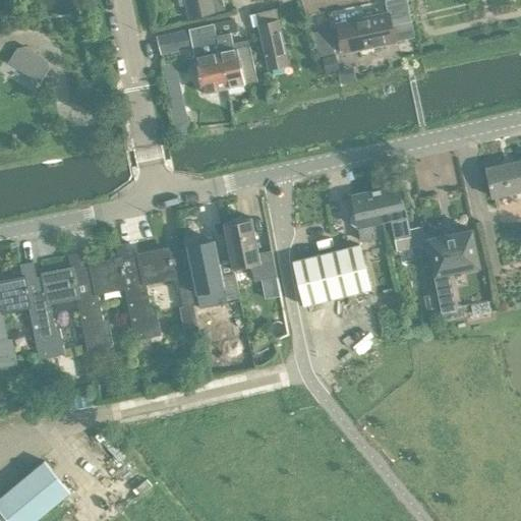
[(183,0),(188,17),(225,9),(223,0),(183,0)]
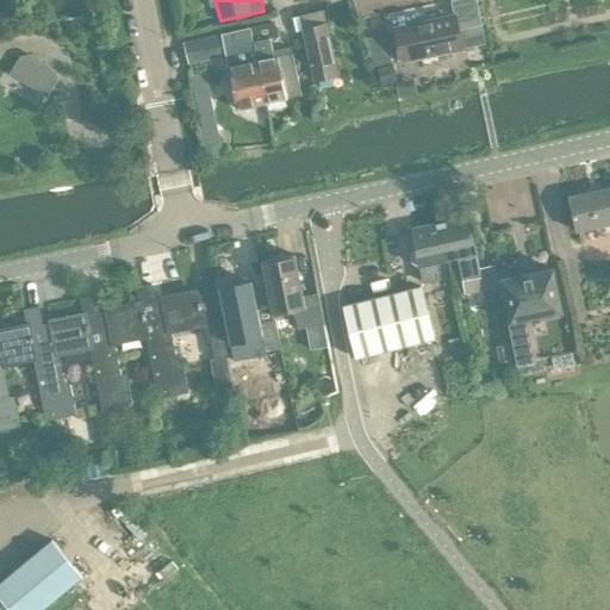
[(449,0),(453,13),(443,16),(394,26),(402,61),(485,44),(475,0),(449,0)]
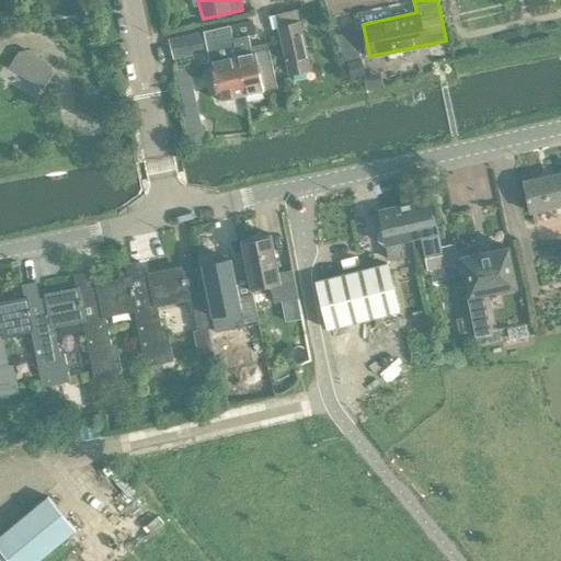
[(288,73),(310,69),(297,9),(275,13),(288,73)]
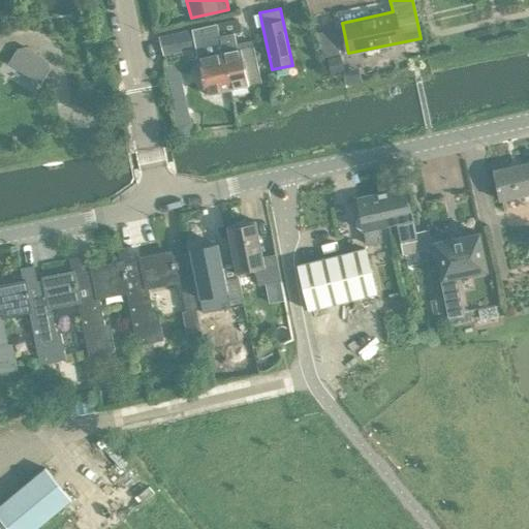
[(239,19),(217,24),(219,35),(234,32),(241,31),(239,19)]
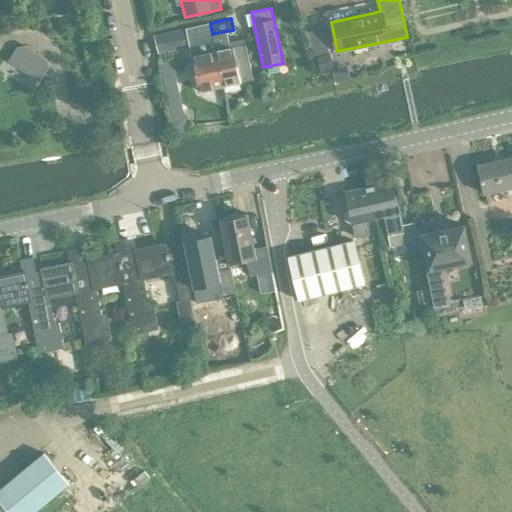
[(223,86),(216,51),(212,34),(210,23),(154,34),(157,50),(160,63),(191,56),(198,91),(223,86)]
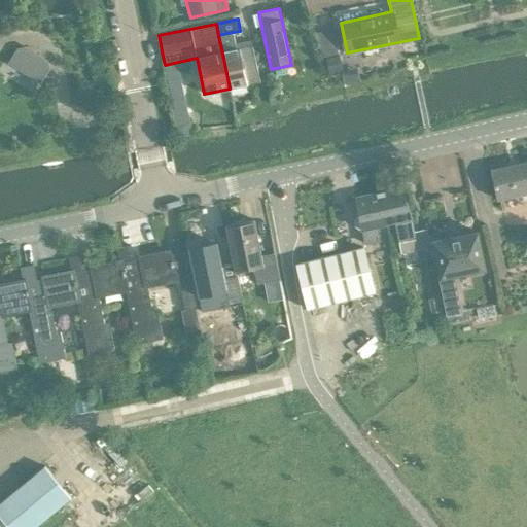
[(334,28),(316,33),(323,56),(339,53),(334,28)]
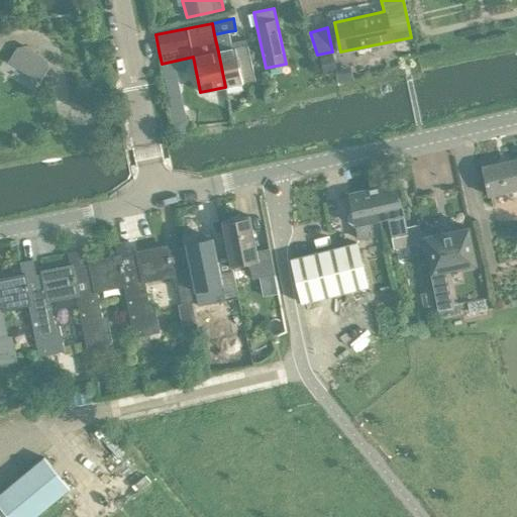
[(230,42),(228,31),(214,34),(218,52),(225,87),(254,81),(246,39),(230,42)]
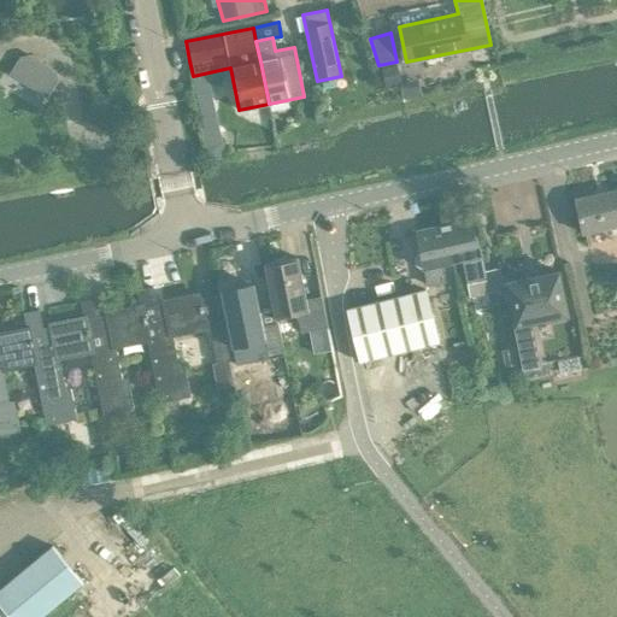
[(22,57),(11,74),(47,97),(58,82),(56,71),(33,56),(22,57)]
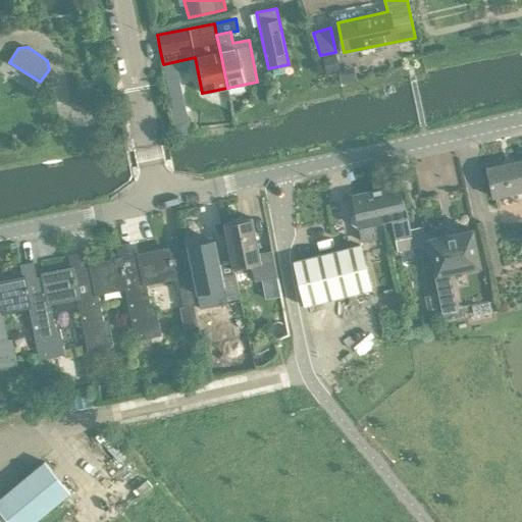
[(492,197),(521,190),(521,159),(486,166),(492,197)]
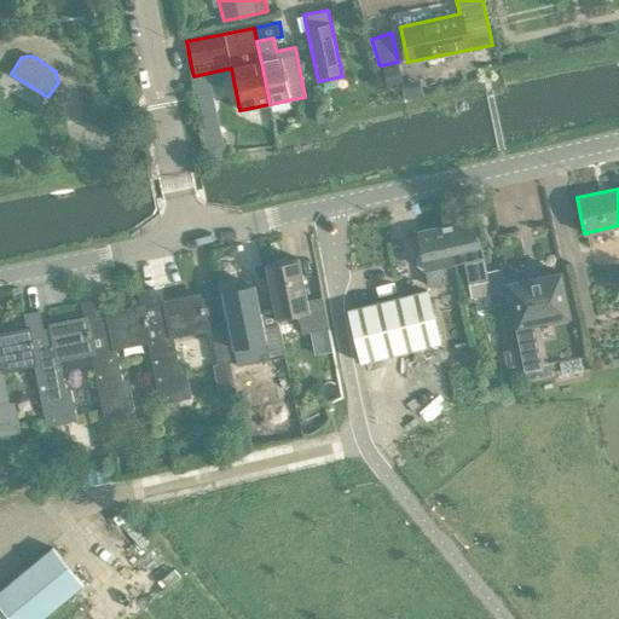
[(446,225),(455,262),(462,261),(469,298),(507,290),(502,267),(486,271),(475,219),(446,225)]
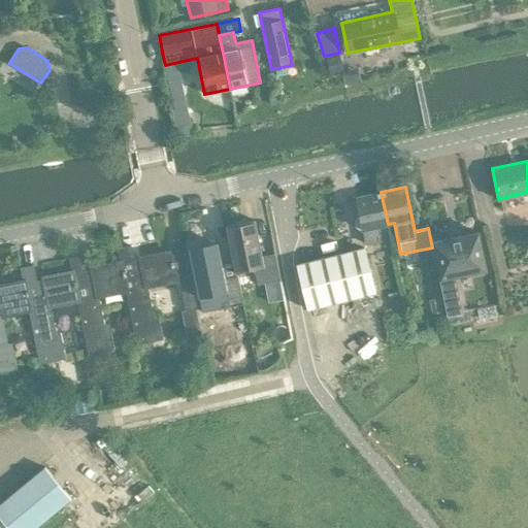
[(388,224),(381,192),(356,197),(360,216),(357,217),(355,221),(355,226),(359,230),(361,230),(364,244),(376,241),(373,227),(388,224)]
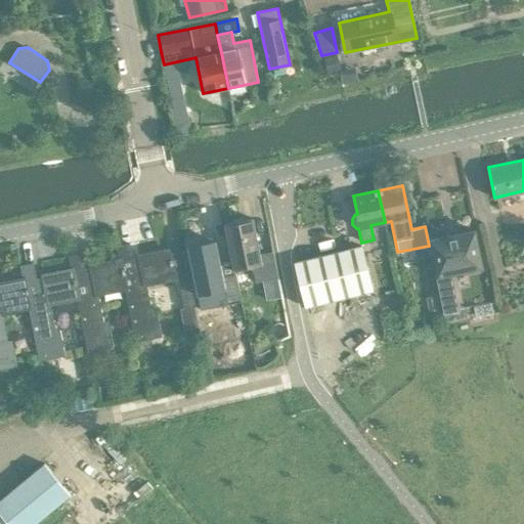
[(272,251),(260,253),(253,218),(225,224),(234,269),(251,266),(257,281),(278,277),(272,251)]
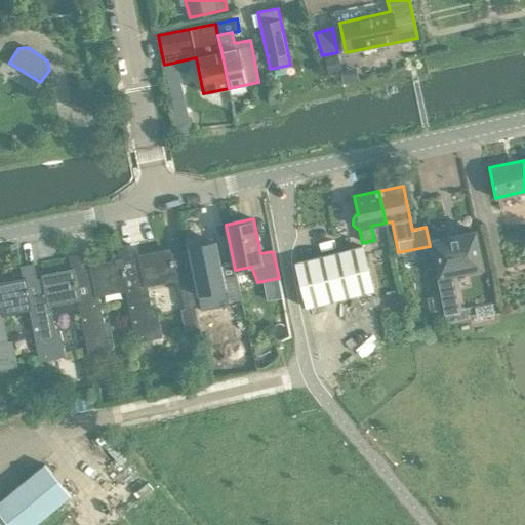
[(430,241),(431,241),(444,312),(457,310),(450,273),(482,267),(475,232),(476,232),(475,231),(474,231),(459,234),(445,236),(446,237),(432,240),(432,239),(430,239),(430,241)]
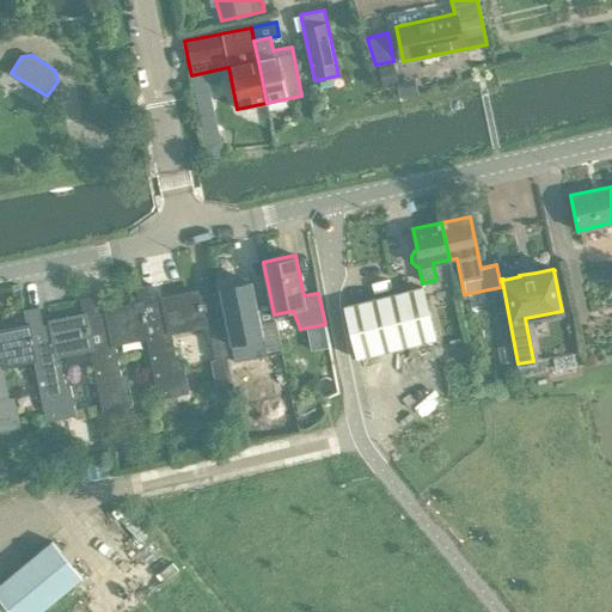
[(231,343),(250,340),(258,356),(281,352),(275,319),(261,322),(252,282),(220,288),(231,343)]
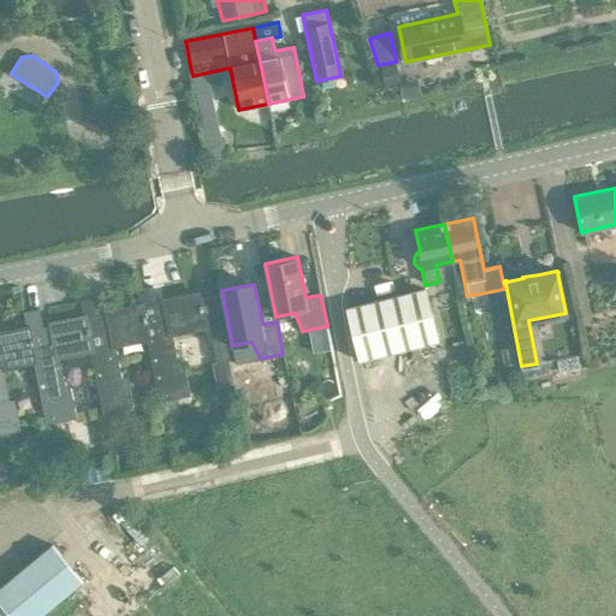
[(140,304),(147,338),(159,401),(190,395),(184,365),(178,366),(172,333),(207,326),(214,361),(229,359),(214,294),(201,296),(200,292),(161,300),(163,304),(158,306),(153,285),(136,289),(140,304)]
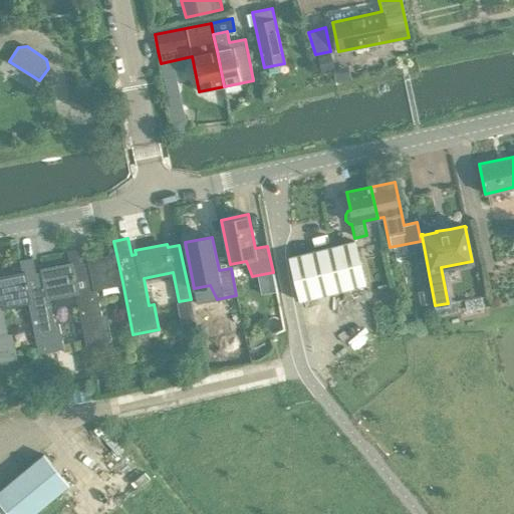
[(289,257),(296,288),(299,301),(365,284),(355,242),(289,257)]
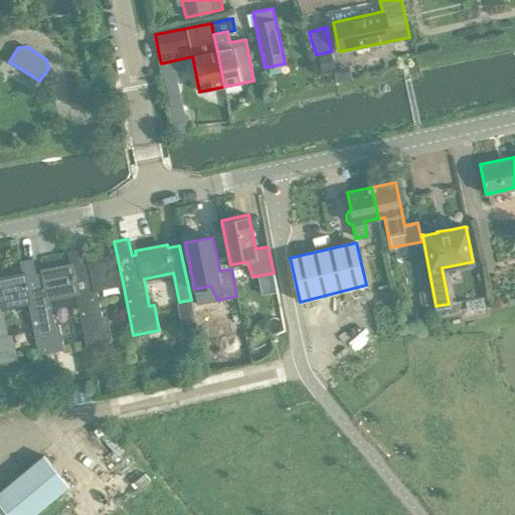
[(69,265),(75,293),(86,345),(112,340),(107,315),(102,316),(97,289),(123,283),(117,254),(88,261),(89,265),(83,265),(80,248),(66,250),(69,265)]
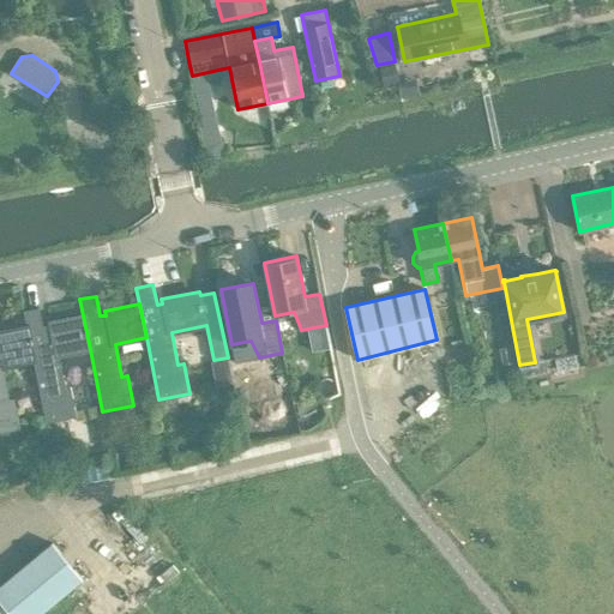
[(26,326),(34,360),(46,423),(77,417),(71,386),(65,387),(59,355),(90,349),(83,315),(48,323),(49,326),(43,327),(40,307),(23,311),(26,326)]
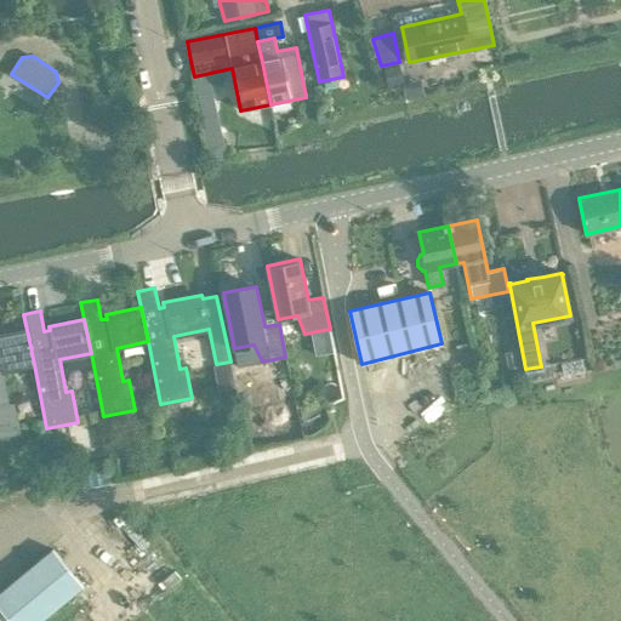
[(0,437),(21,433),(15,403),(9,404),(3,371),(34,364),(27,330),(0,335),(0,437)]
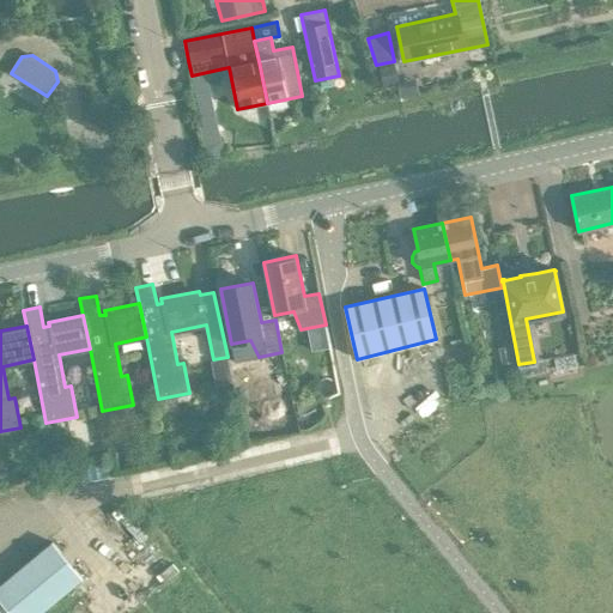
[(438,401),(413,423),(424,435),(449,413),(438,401)]
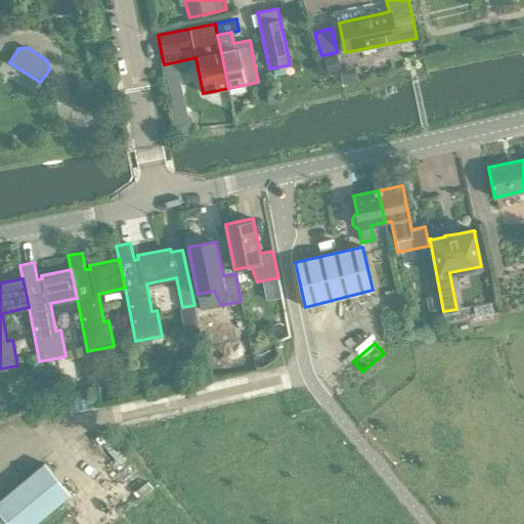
[(0,513),(8,523),(33,523),(59,503),(70,494),(44,463),(0,499),(0,513)]
